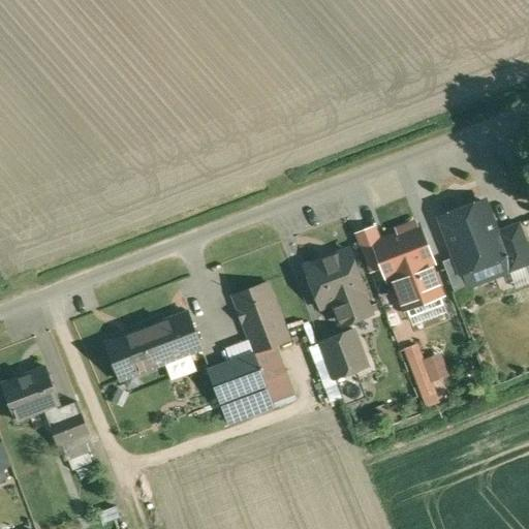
[(484,201),(441,218),(456,256),(468,287),(510,271),(495,232),(484,201)]
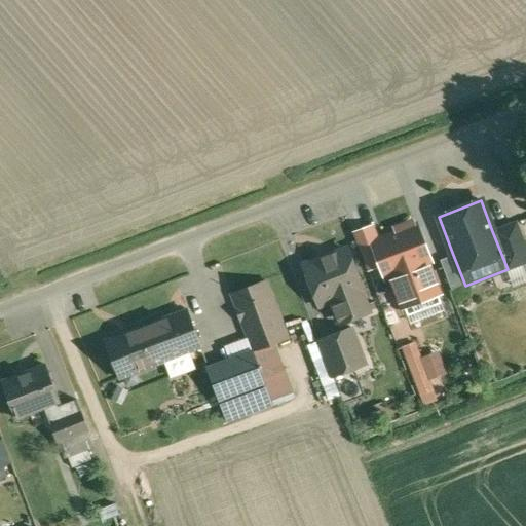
[(525,250),(516,223),(492,231),(508,269),(525,262),(525,250)]
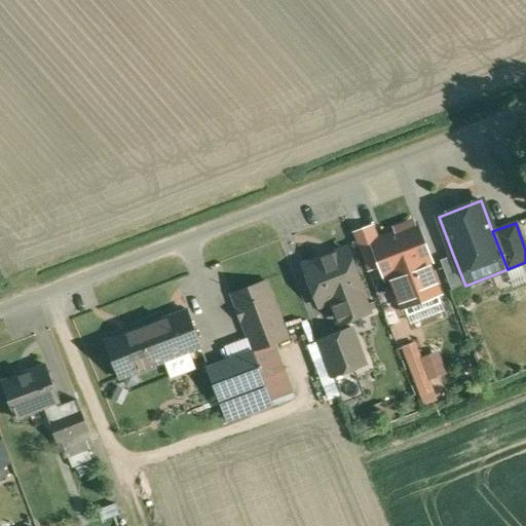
[(413,226),(397,232),(397,234),(372,243),(385,279),(391,277),(402,303),(437,290),(427,263),(429,262),(416,227),(413,227),(413,226)]
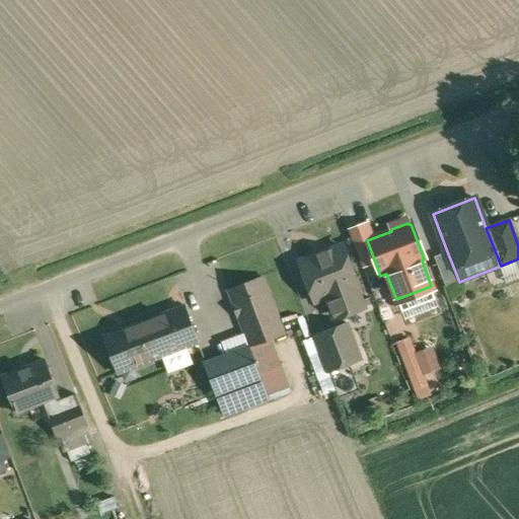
[(342,248),(328,253),(328,252),(316,257),(300,264),(314,302),(327,297),(337,319),(363,309),(354,287),(357,286),(342,248)]
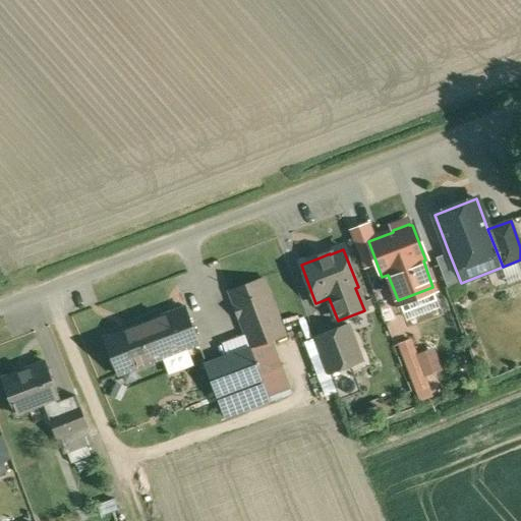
[(449,252),(436,257),(447,289),(461,283),(449,252)]
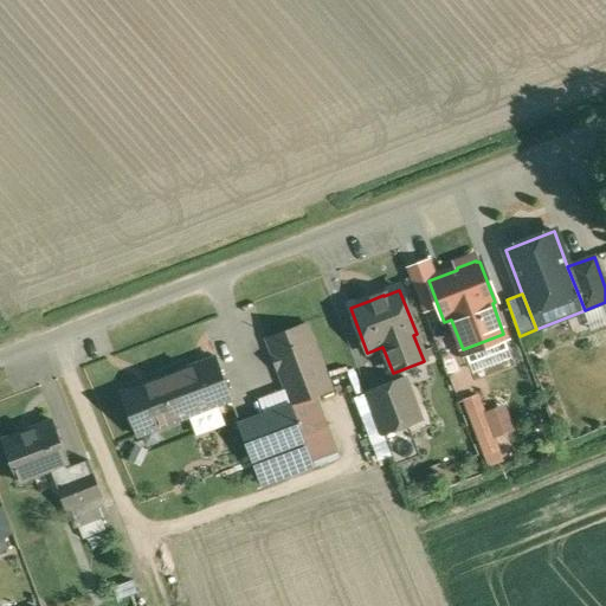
[(307,326),(266,340),(291,406),(291,407),(292,406),(331,392),(307,326)]
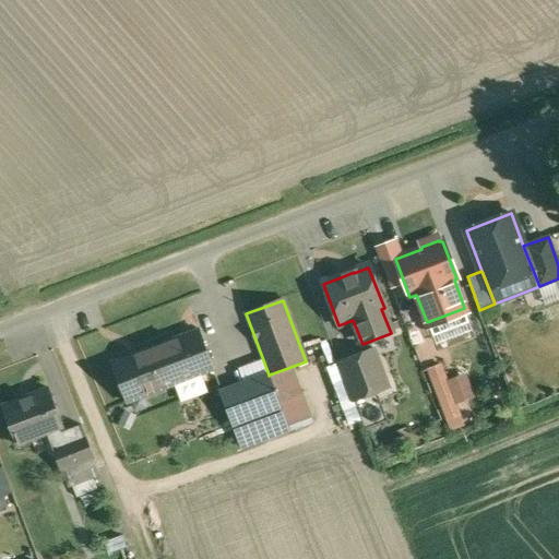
[(199,331),(111,365),(126,403),(214,369),(199,331)]
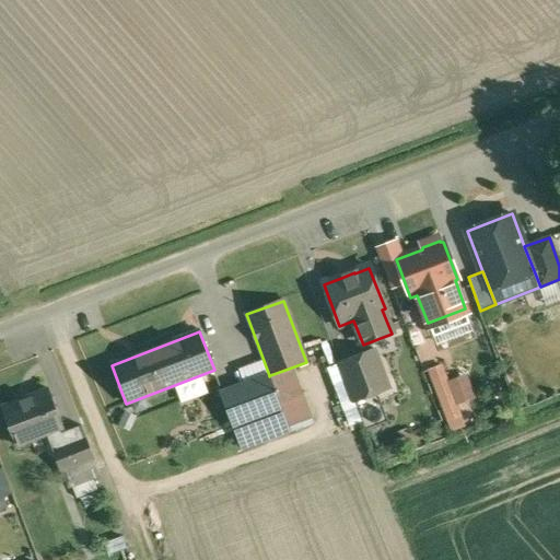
[(374,352),(340,364),(354,401),(388,388),(374,352)]
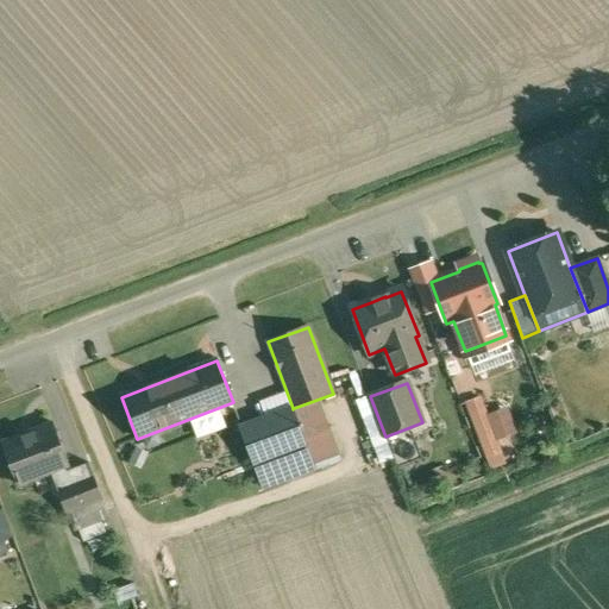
[(316,469),(294,408),(293,409),(293,408),(238,428),(262,490),(316,469)]
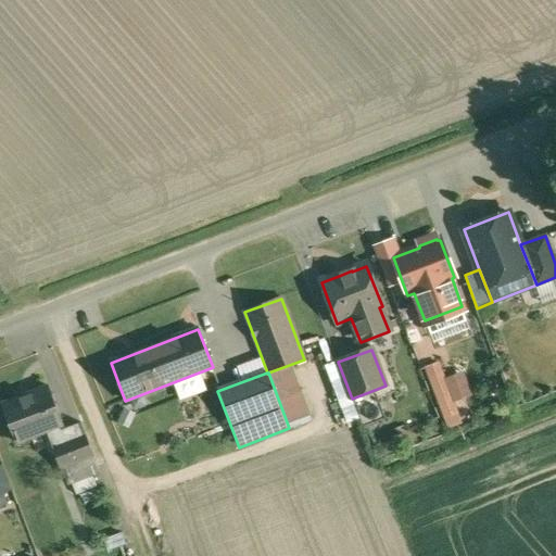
[(48,386),(0,403),(15,442),(45,431),(61,426),(62,425),(48,386)]
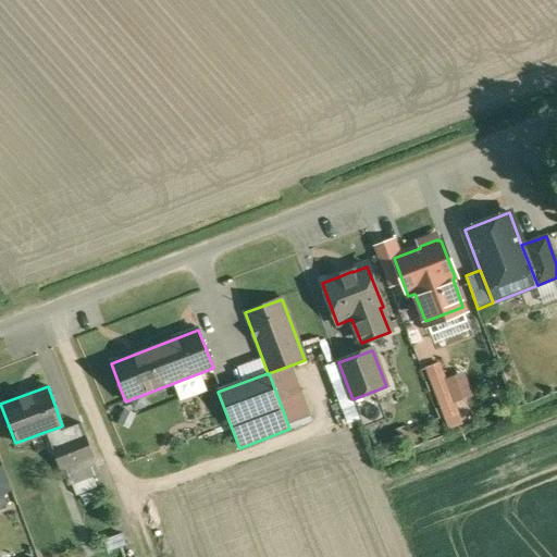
[(81,423),(62,431),(61,426),(45,432),(59,469),(93,456),(81,423)]
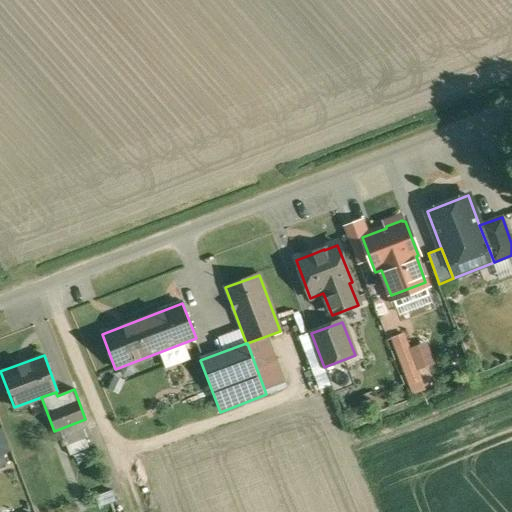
[(3,428),(0,428),(0,454),(2,453),(11,450),(3,428)]
